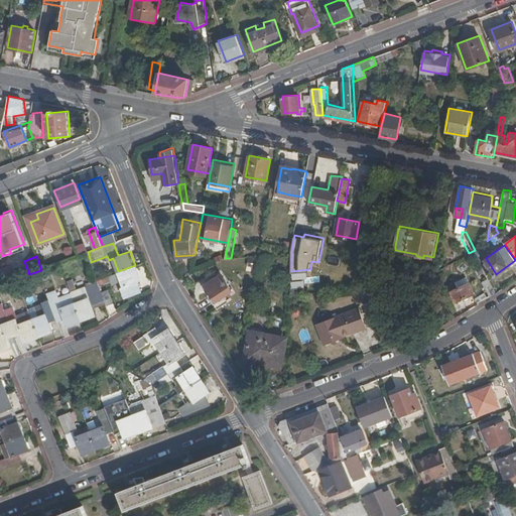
[(11,262),(0,266),(0,275),(0,276),(3,284),(17,279),(11,262)]
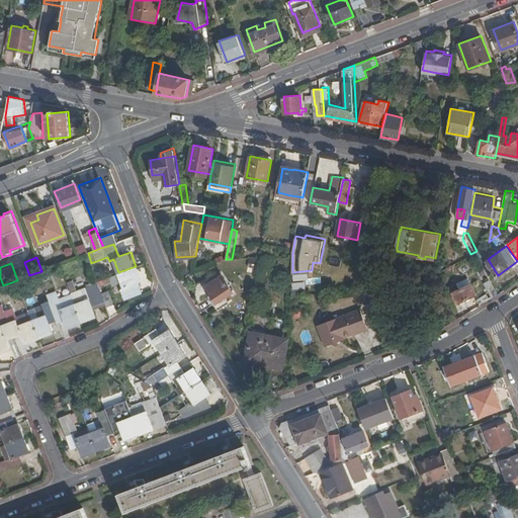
[(137,281),(141,279),(136,266),(118,272),(109,276),(111,280),(112,284),(120,281),(122,285),(118,287),(122,295),(140,287),(137,281)]
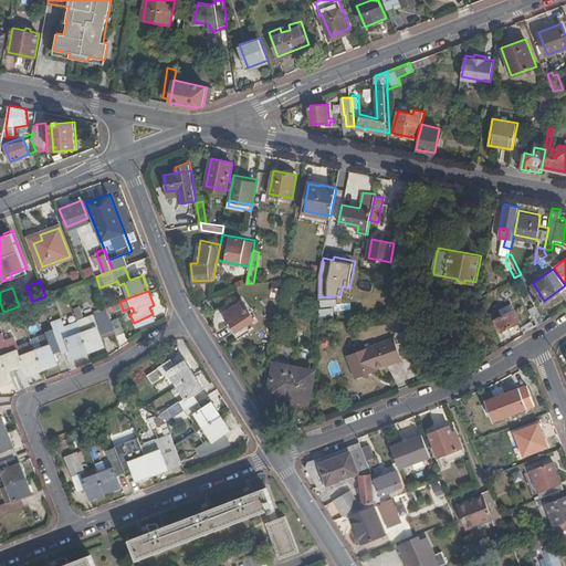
[(211,299),(201,304),(205,311),(215,304),(211,299)]
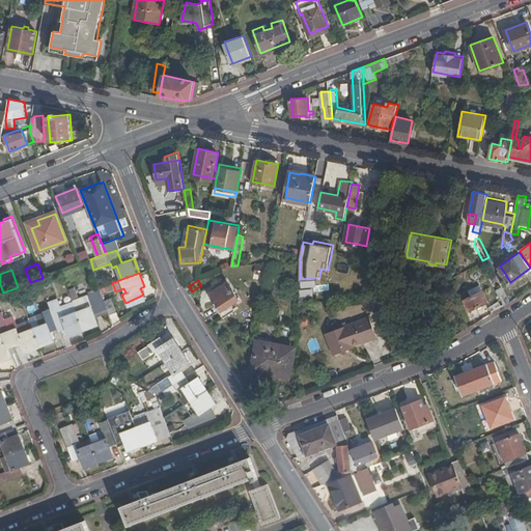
[(231,304),(239,299),(227,281),(208,292),(222,314),(233,307),(231,304)]
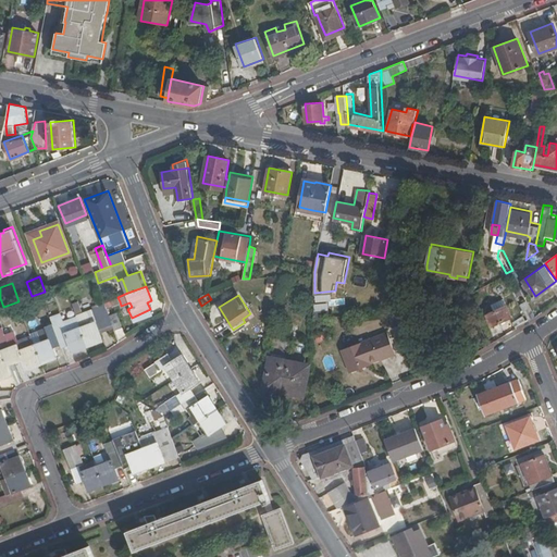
[(118,297),(106,301),(107,307),(120,301),(118,297)]
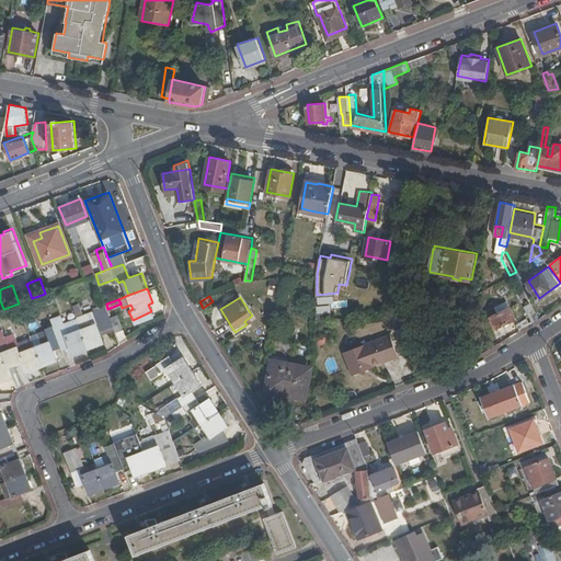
[(491,317),(497,328),(515,317),(505,299),(493,306),(497,312),(491,317)]
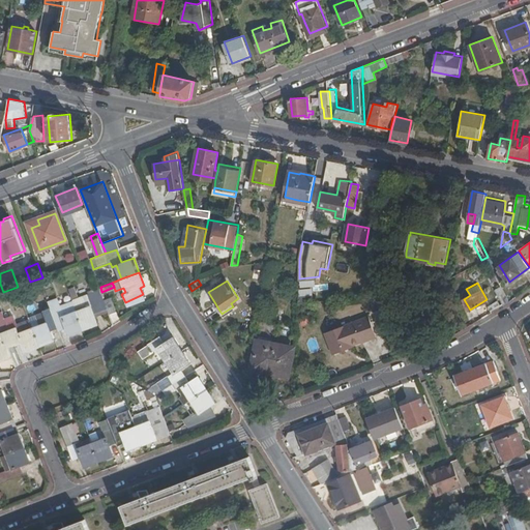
[(497,289),(505,303),(510,300),(503,286),(497,289)]
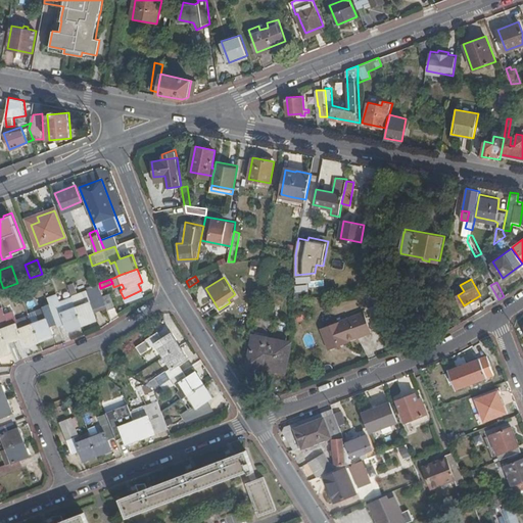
[(90,300),(76,306),(82,323),(97,318),(92,306),(98,304),(99,306),(105,304),(107,308),(108,308),(103,295),(102,296),(98,286),(86,291),(90,300)]
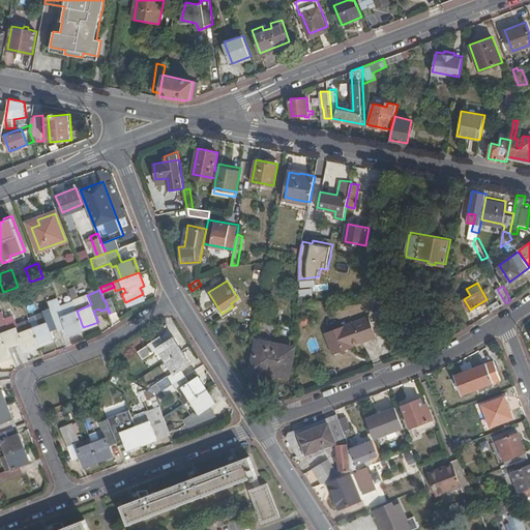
[(374,295),(375,307),(389,305),(385,295),(374,295)]
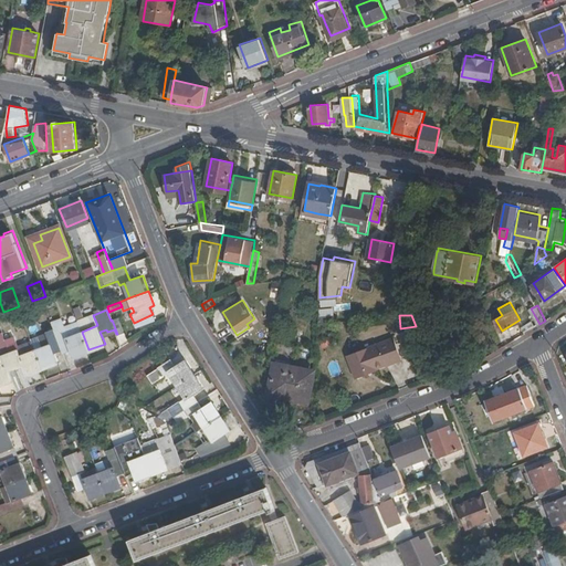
[(52,322),(56,334),(61,346),(69,344),(70,347),(73,356),(88,349),(82,332),(67,337),(65,332),(66,331),(62,317),(52,322)]
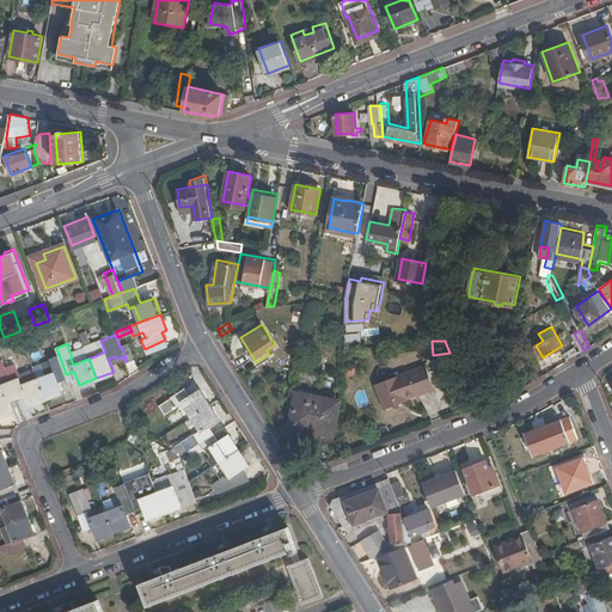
[(129,343),(121,346),(127,361),(134,359),(129,343)]
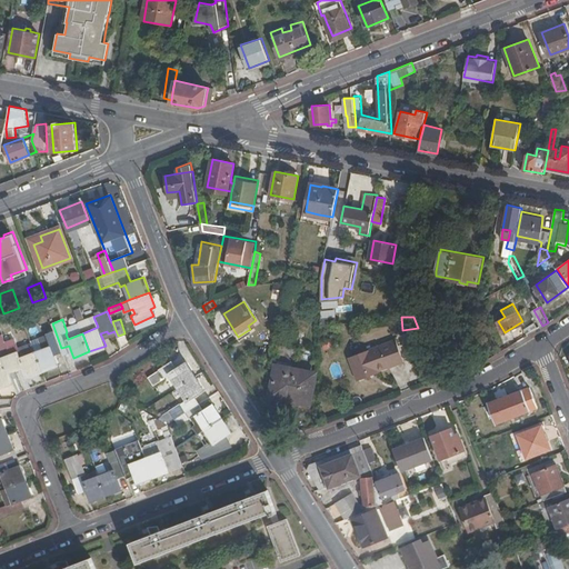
[(533,323),(525,329),(528,336),(538,329),(533,323)]
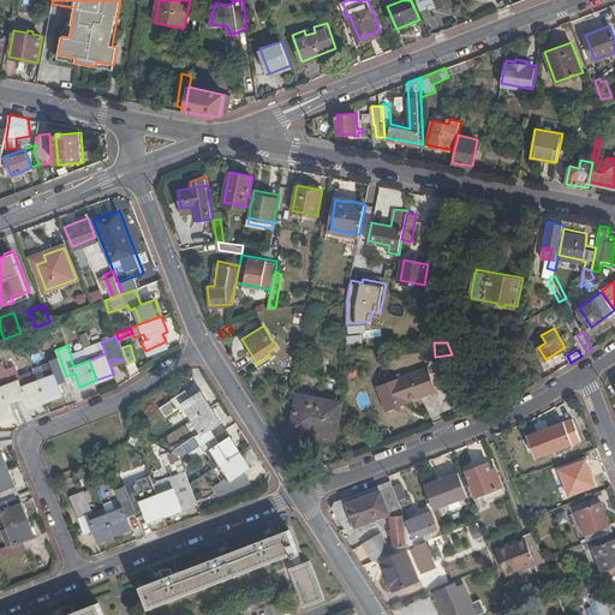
[(0,416),(12,412),(7,399),(17,395),(6,368),(4,360),(0,362),(0,416)]
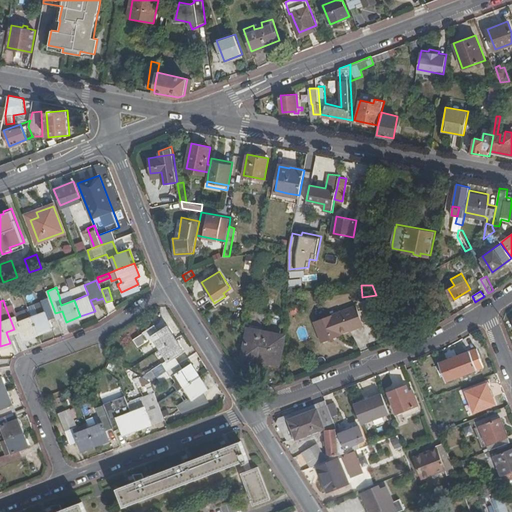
[(45,310),(33,315),(39,332),(53,327),(50,319),(48,316),(55,313),(51,302),(43,306),(45,310)]
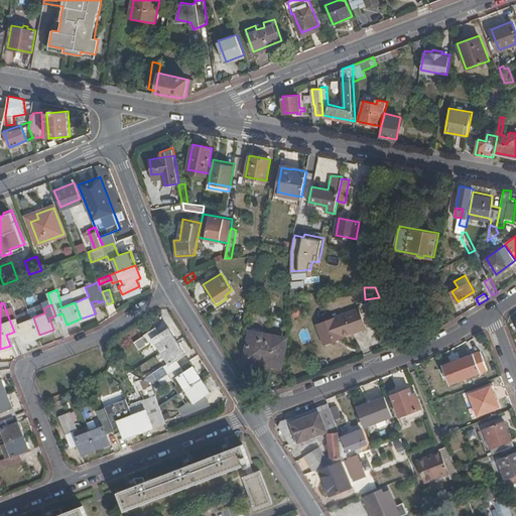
[(12,306),(5,308),(14,332),(20,330),(24,341),(39,335),(33,317),(19,324),(12,306)]
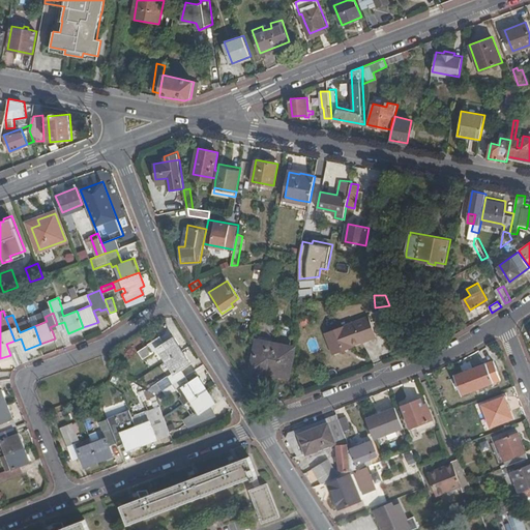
[(370,316),(343,326),(349,344),(350,346),(360,342),(361,344),(378,337),(370,316)]
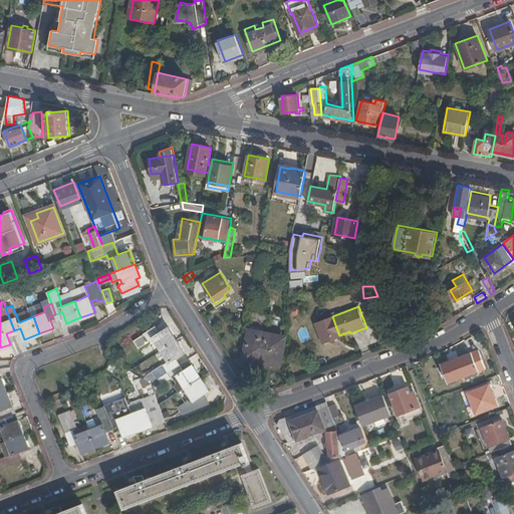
[(334,338),(332,335),(338,333),(332,316),(314,322),(322,343),(334,338)]
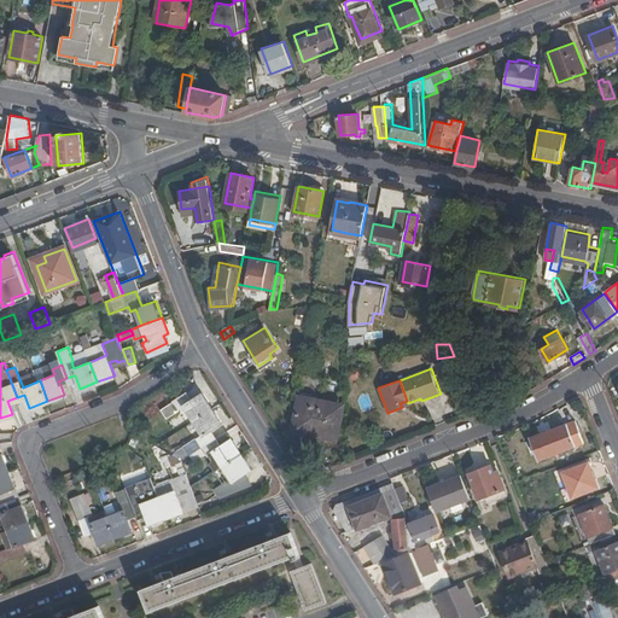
[(318,392),(303,389),(302,395),(316,400),(318,392)]
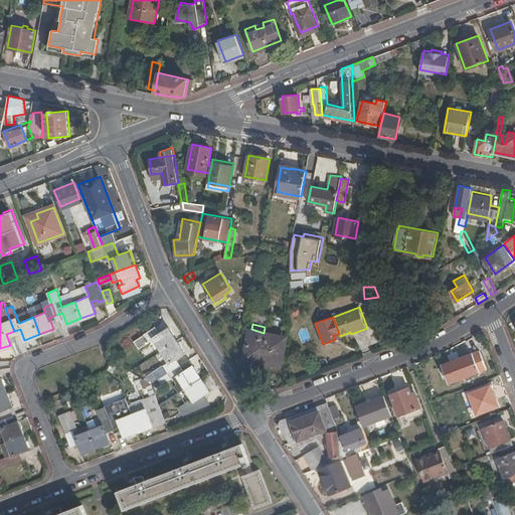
[(399,326),(390,330),(395,343),(405,340),(399,326)]
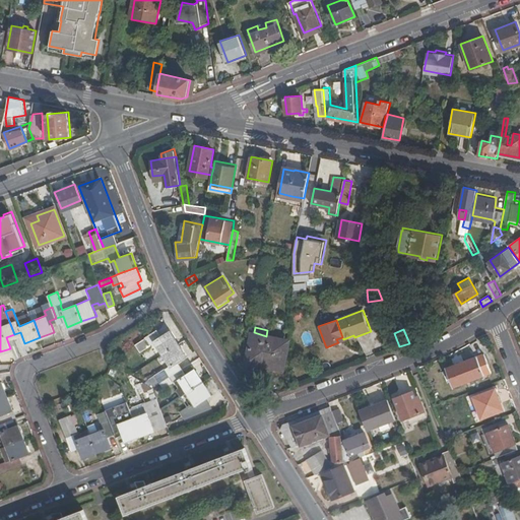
[(140,350),(154,341),(163,353),(179,343),(170,330),(158,336),(154,330),(136,343),(140,350)]
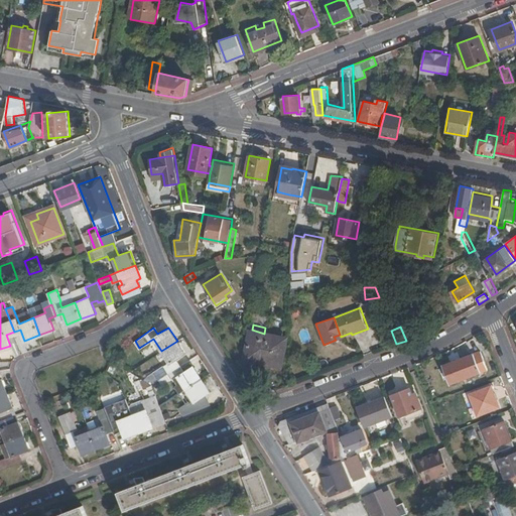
[(248,346),(249,346),(247,355),(271,361),(281,363),(285,345),(283,344),(284,338),(264,334),(252,330),(249,344),(248,343),(248,346)]
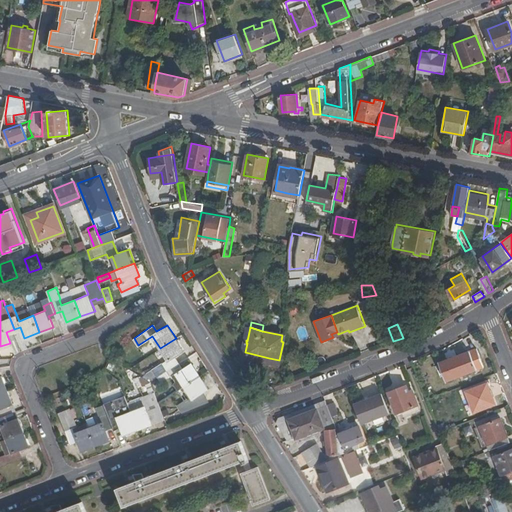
[(167,360),(152,371),(157,378),(177,365),(172,357),(174,356),(183,350),(176,338),(160,348),(167,360)]
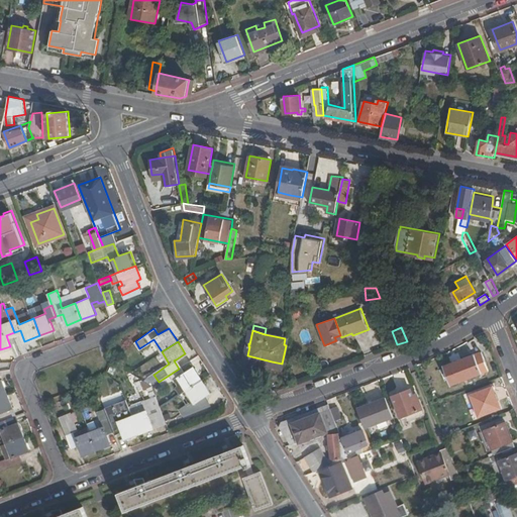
[(482,351),(444,367),(451,385),(468,379),(489,370),(482,351)]
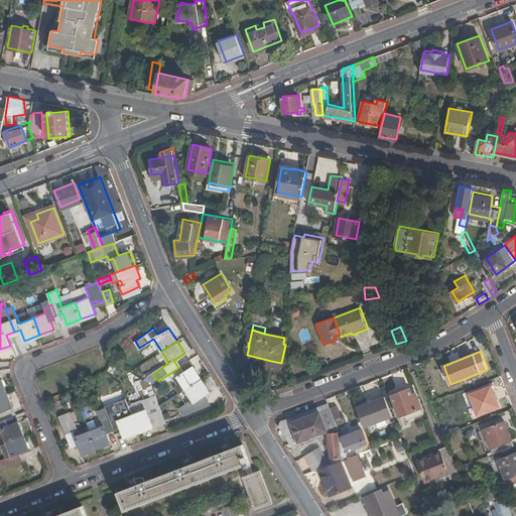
[(246,355),(245,359),(270,365),(271,361),(247,355),(246,355)]
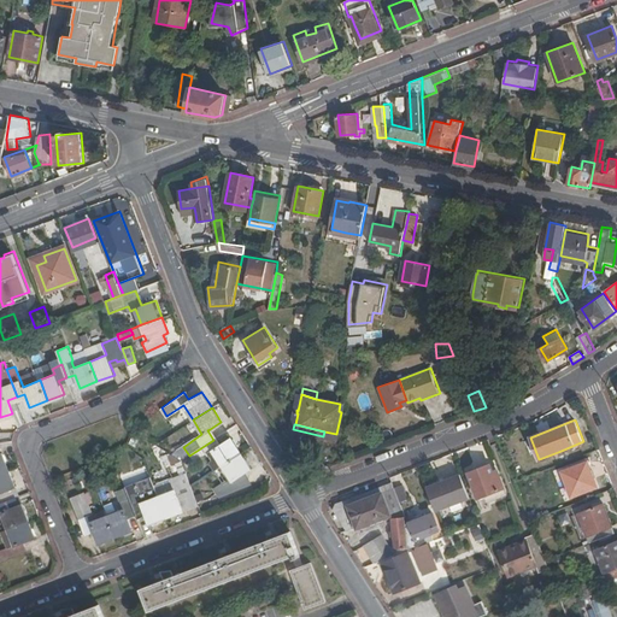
[(212,460),(209,464),(215,471),(216,470),(222,466),(241,453),(230,438),(221,444),(217,438),(213,440),(189,456),(192,460),(206,452),(212,460)]
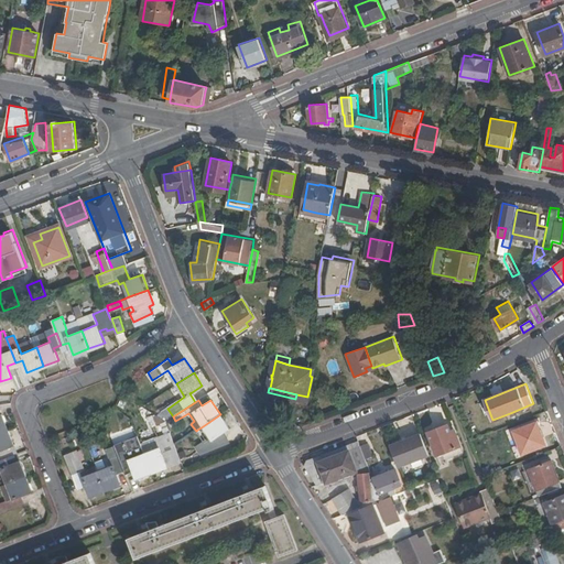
[(173,416),(167,409),(162,412),(167,421),(173,416)]
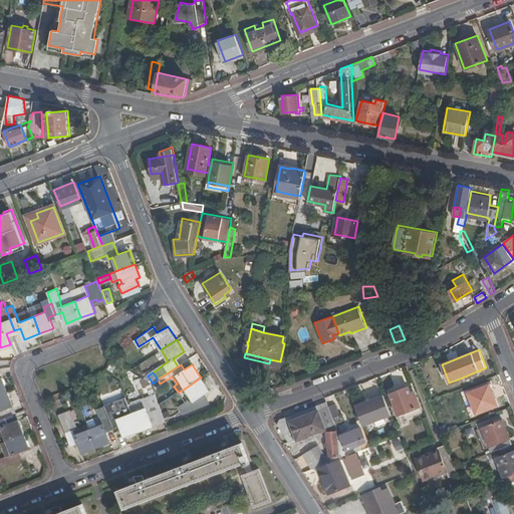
[(148,386),(151,393),(156,391),(153,383),(142,376),(138,379),(141,389),(148,386)]
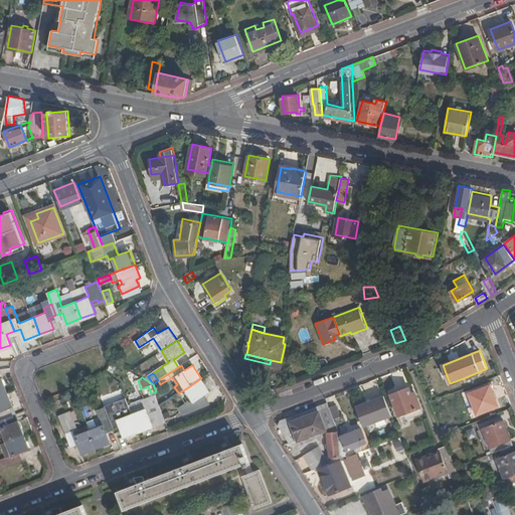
[(203,394),(209,390),(201,378),(185,389),(193,400),(189,402),(188,401),(186,402),(180,406),(184,413),(209,403),(203,394)]
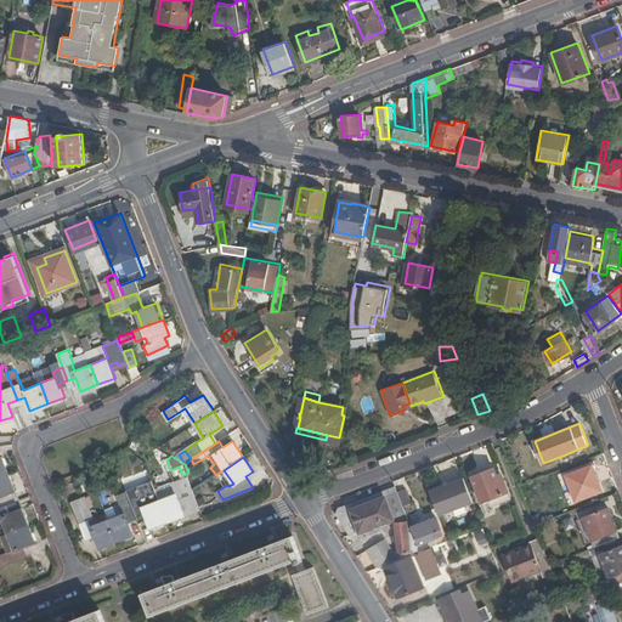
[(577,499),(601,490),(592,464),(567,474),(577,499)]
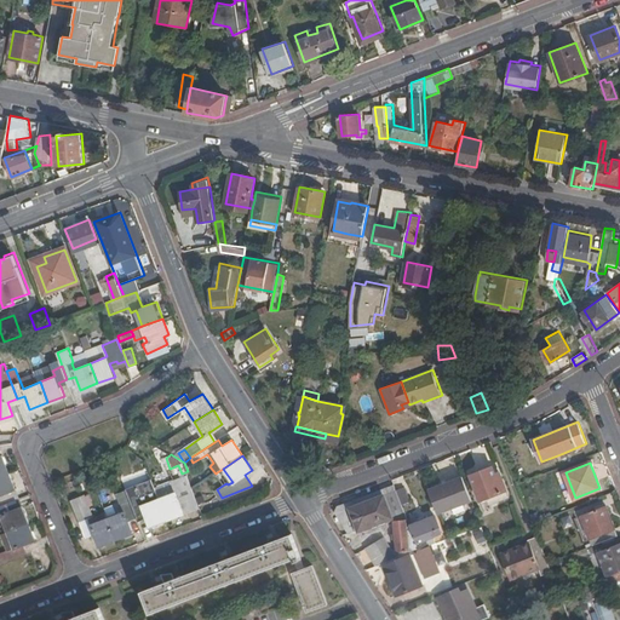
[(497,477),(493,468),(470,476),(478,501),(506,491),(501,475),(497,477)]
